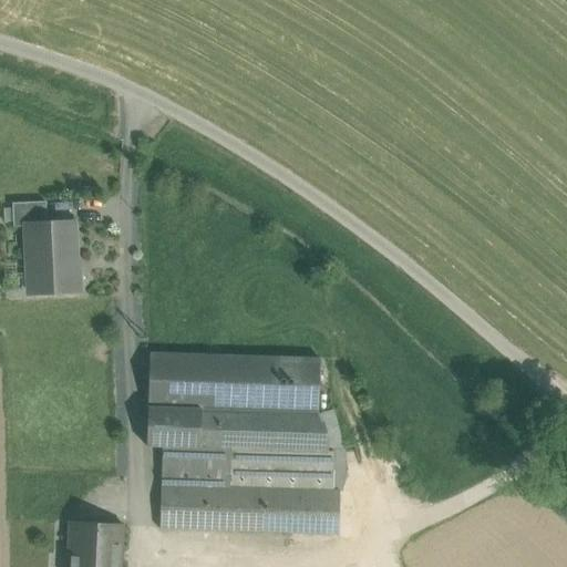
[(45,202),(12,204),(13,227),(27,226),(27,225),(47,224),(45,202)]
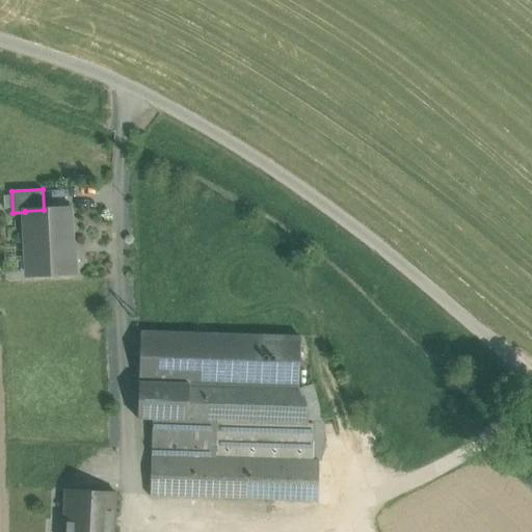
[(44,210),(25,211),(25,212),(27,275),(75,273),(75,254),(71,254),(69,209),(44,210)]
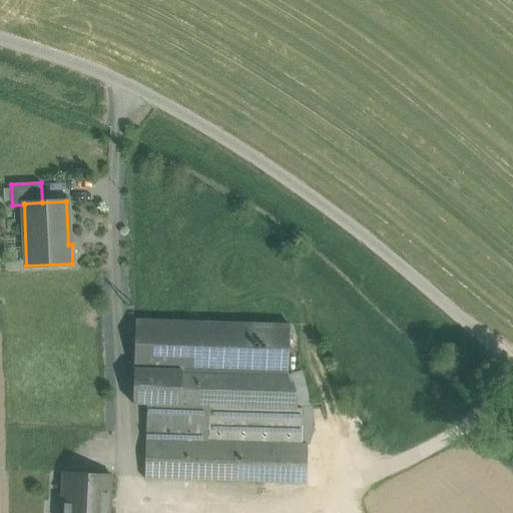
[(177,322),(135,320),(132,404),(146,405),(147,405),(174,406),(177,322)]
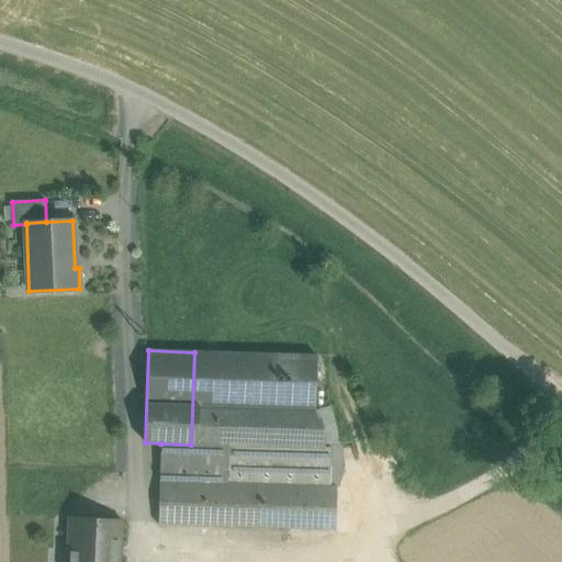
[(316,356),(194,352),(191,445),(189,485),(188,526),(335,530),(336,487),(329,486),(226,484),(227,470),(329,473),(332,473),(315,409),(316,356)]
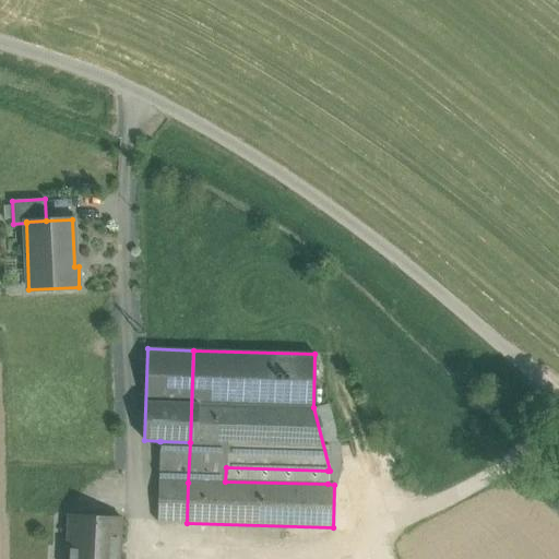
[(190,442),(161,441),(158,482),(188,483),(190,442)]
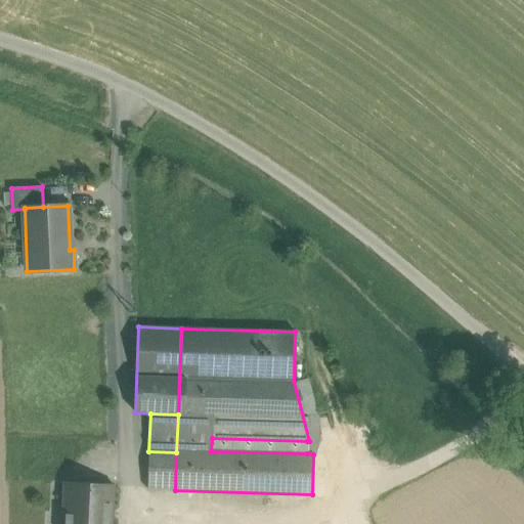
[(307,441),(212,438),(211,451),(307,453),(307,441)]
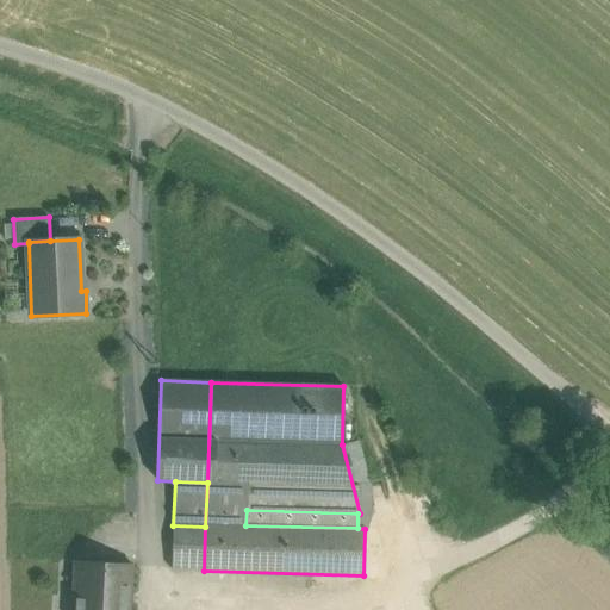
[(205,527),(173,526),(172,570),(204,571),(205,527)]
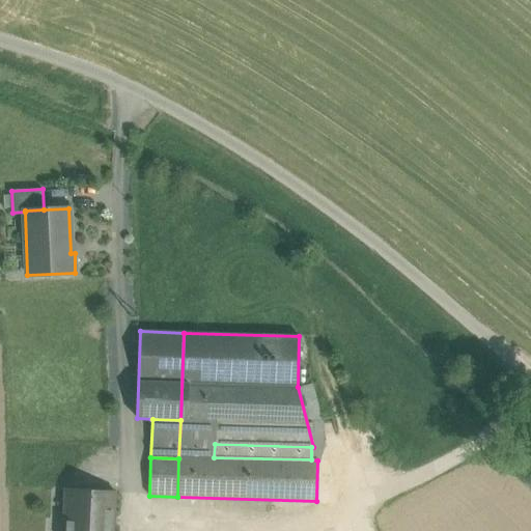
[(115,493),(64,490),(63,492),(66,492),(63,530),(111,530),(113,494),(115,494),(115,493)]
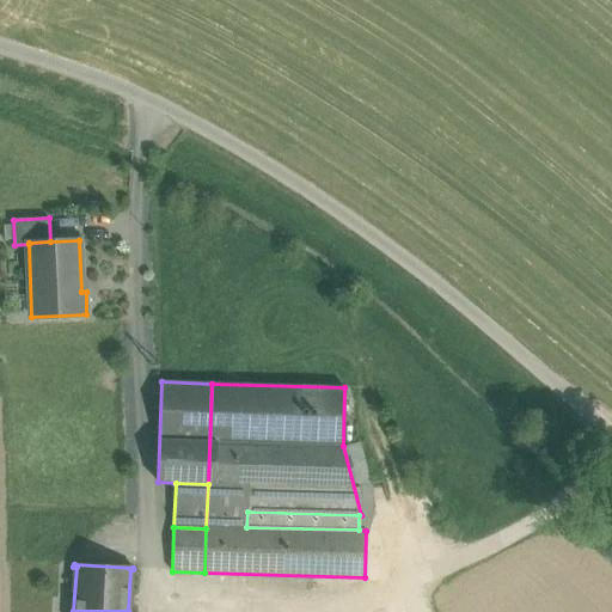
All buildings are outlined.
